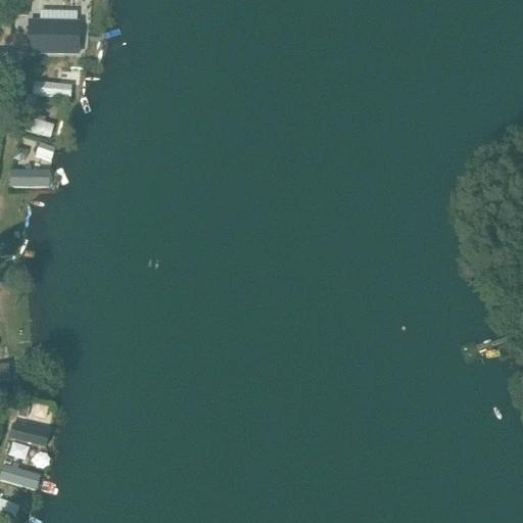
[(29,16),(29,3),(14,3),(14,16),(29,16)]
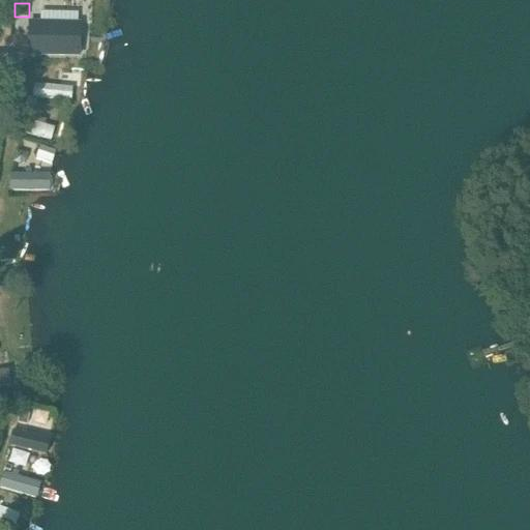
[(29,56),(82,57),(83,22),(29,21),(29,56)]
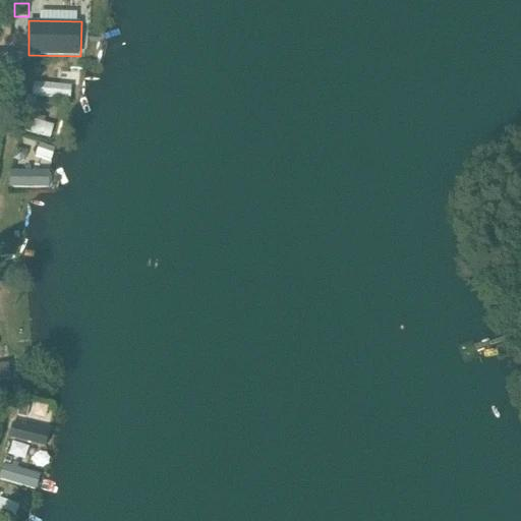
[(45,70),(39,64),(34,70),(40,76),(45,70)]
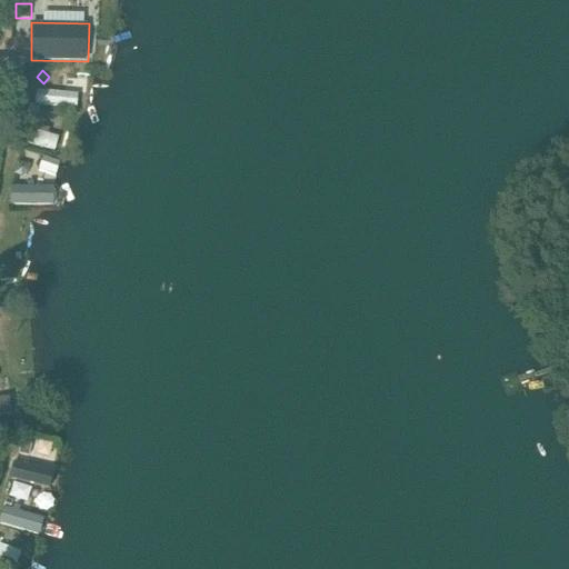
[(38,91),(38,102),(78,105),(78,93),(38,91)]
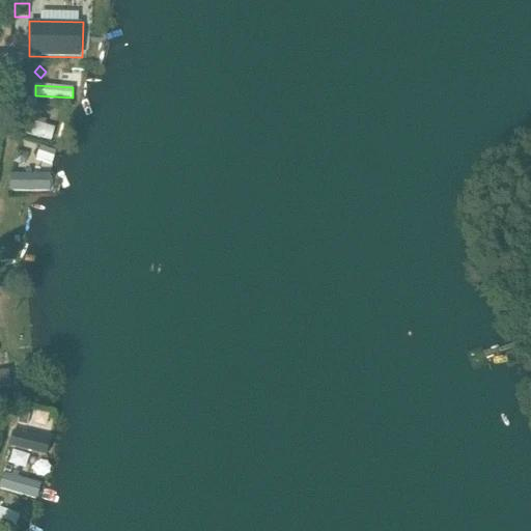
[(26,109),(34,111),(37,99),(29,96),(26,109)]
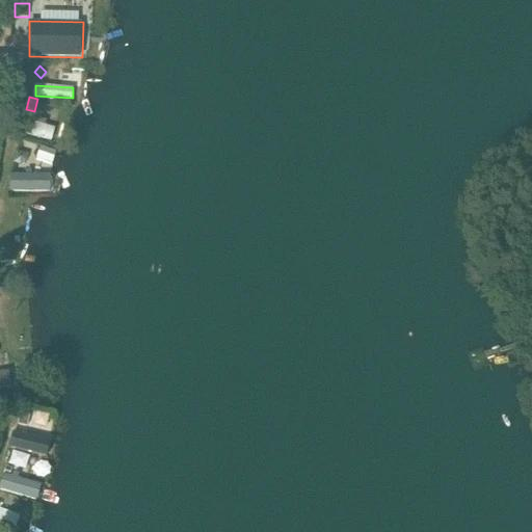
[(52,190),(52,173),(10,173),(10,190),(52,190)]
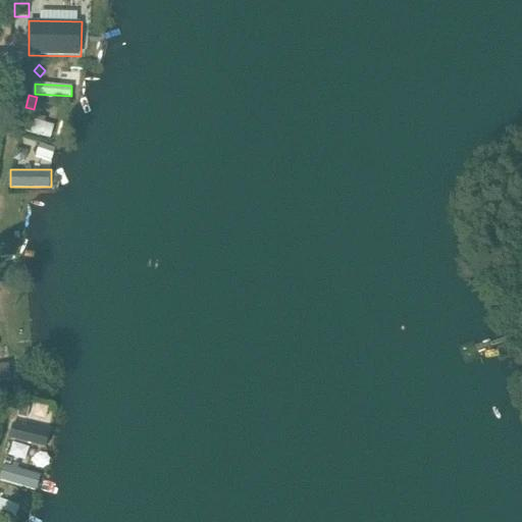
[(0,380),(9,380),(8,364),(0,364),(0,380)]
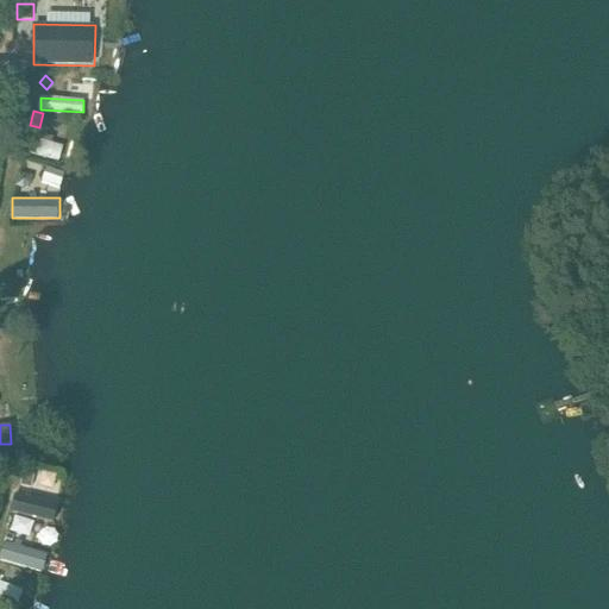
[(38,482),(41,472),(29,469),(26,479),(38,482)]
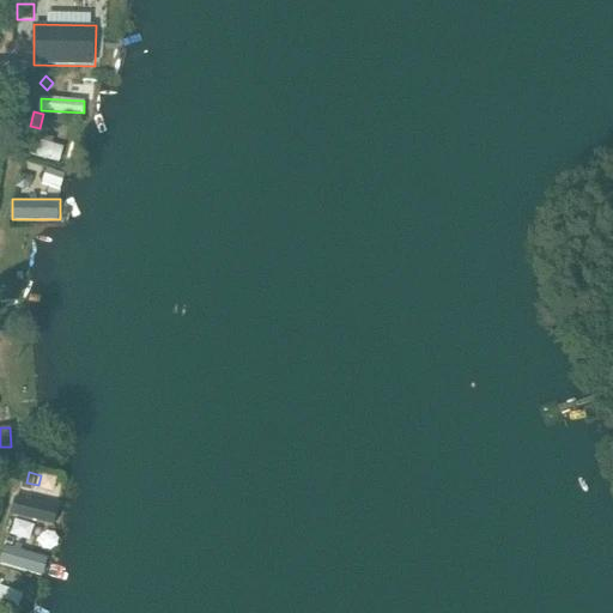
[(12,515),(55,528),(61,508),(18,495),(12,515)]
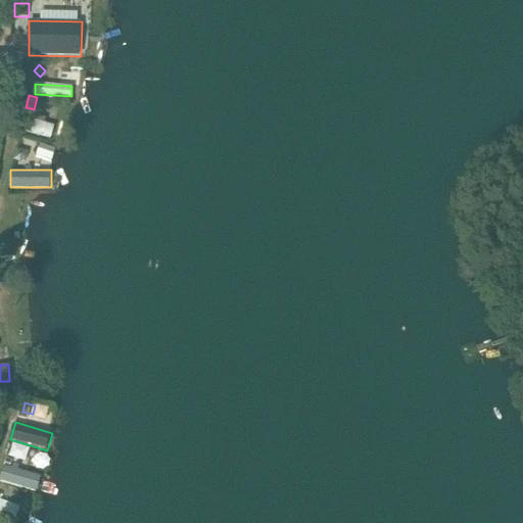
[(13,441),(9,455),(27,460),(30,446),(13,441)]
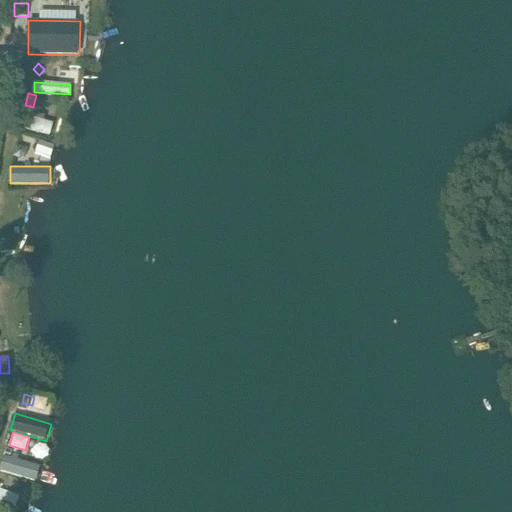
[(5,454),(0,469),(0,470),(36,481),(41,465),(5,454)]
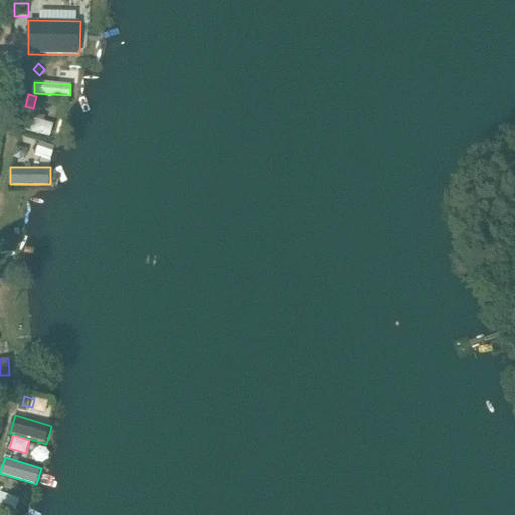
[(0,508),(13,513),(19,498),(0,490),(0,508)]
